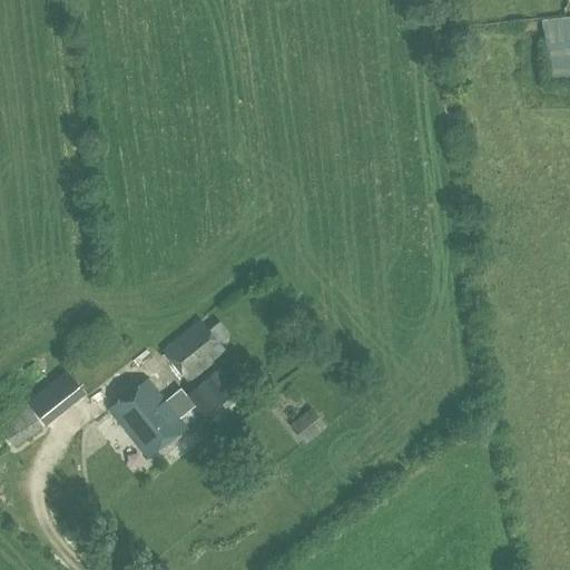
[(569,16),(543,19),(546,45),(543,45),(544,48),(544,52),(548,82),(569,79),(569,48),(569,41),(569,16)]
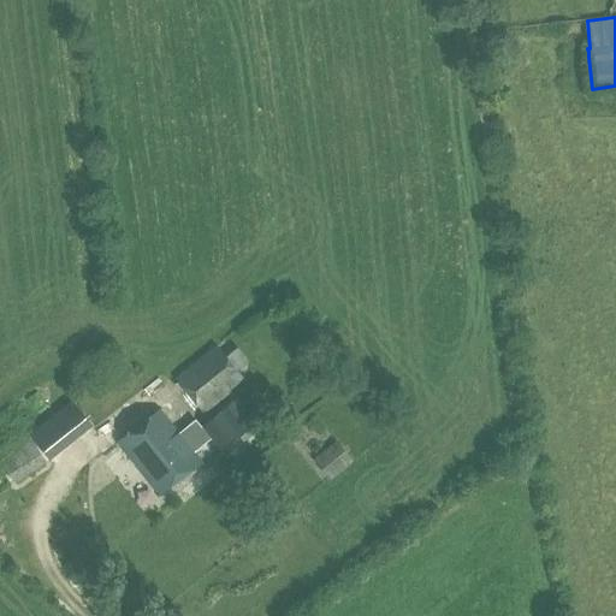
[(217,345),(175,378),(205,415),(229,395),(235,402),(253,389),(247,380),(238,371),(249,362),(237,348),(226,356),(217,345)]
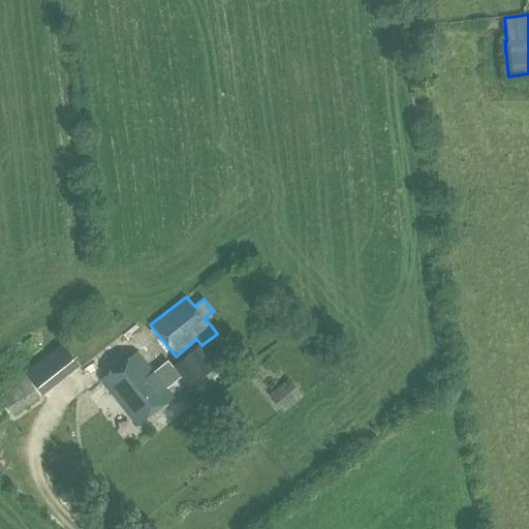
[(187,389),(216,366),(203,349),(190,359),(188,354),(169,368),(187,389)]
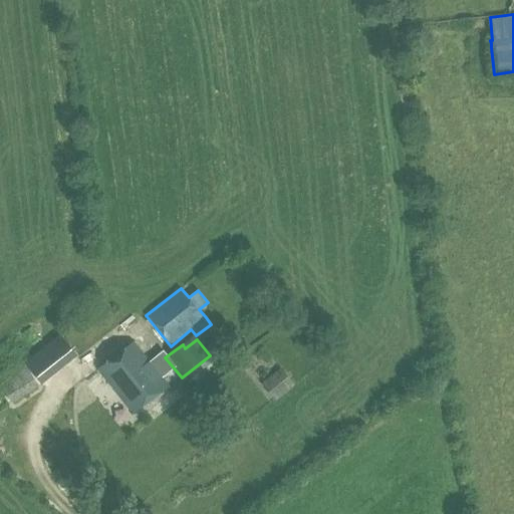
[(99,369),(135,414),(170,387),(134,341),(99,369)]
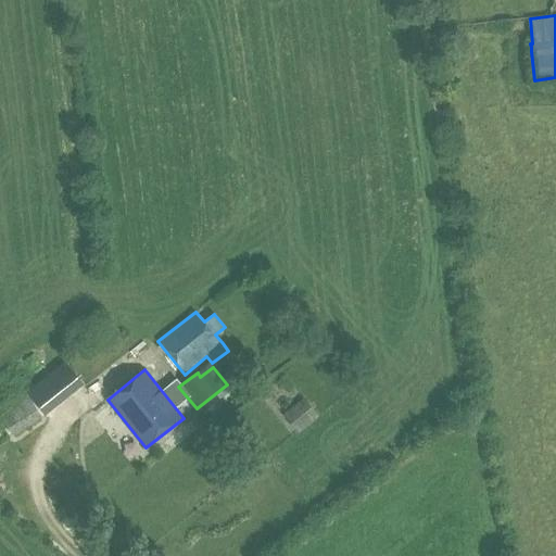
[(43,417),(25,392),(0,407),(0,415),(13,437),(43,417)]
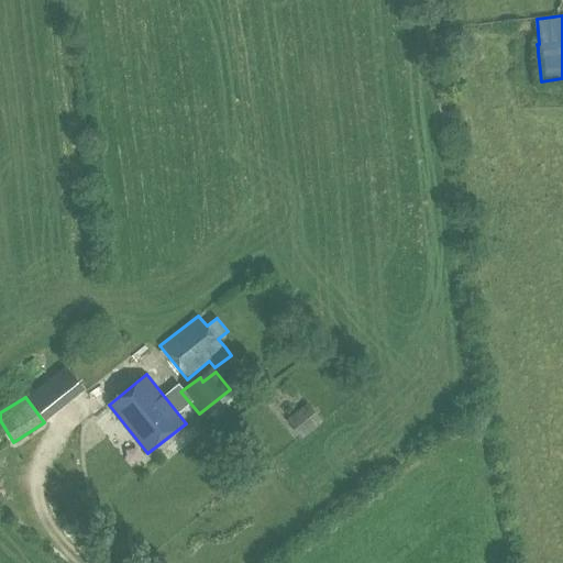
[(324,421),(322,419),(312,407),(308,403),(286,420),(302,439),(324,421)]
